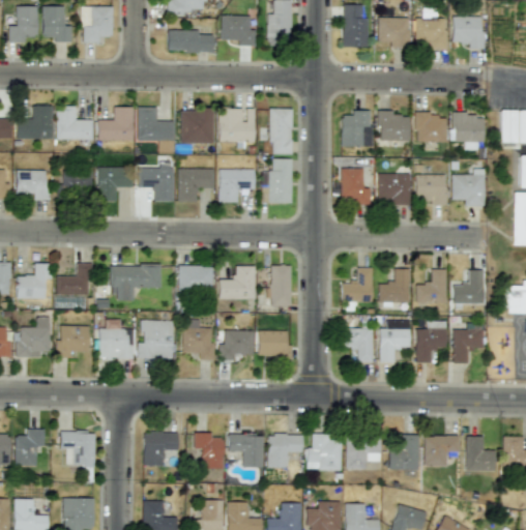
[(206,0),(168,0),(168,12),(193,12),(193,9),(206,9),(206,0)]
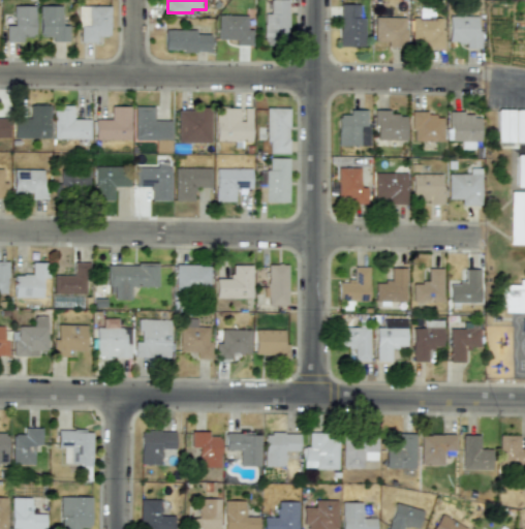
[(290,0),(273,0),(273,13),(267,13),(268,42),(291,42),(290,0)]
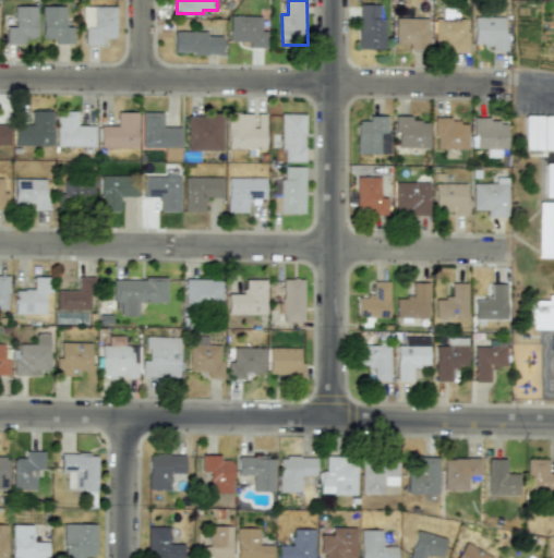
[(387,4),(361,4),(361,49),(387,49),(387,4)]
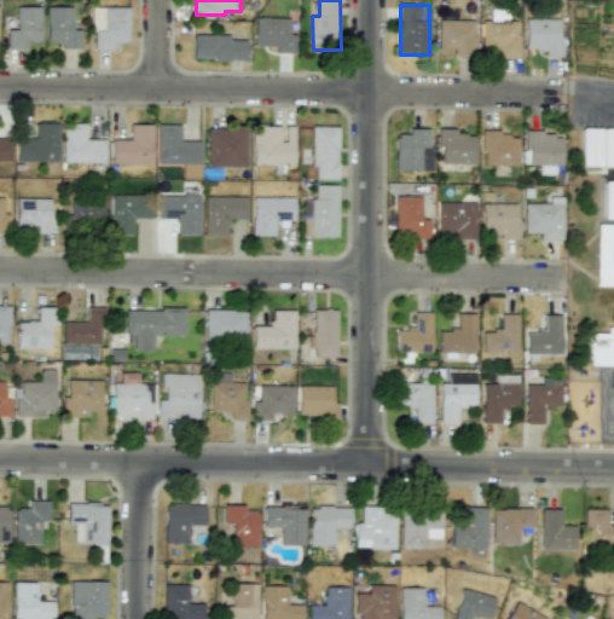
[(11,48),(32,50),(33,42),(44,42),(45,7),(19,6),(19,30),(11,30),(11,48)]
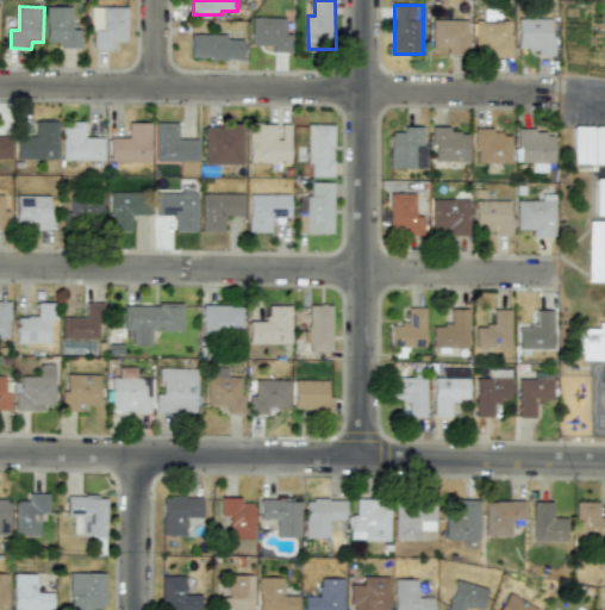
[(74,6),(49,6),(49,42),(63,42),(63,48),(83,48),(83,30),(74,30),(74,6)]
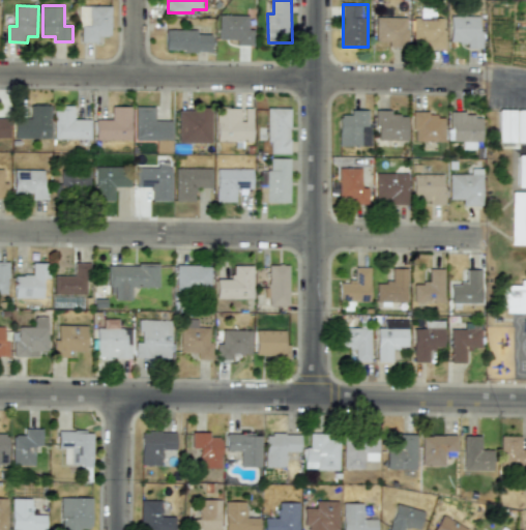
[(114,6),(83,6),(82,42),(104,42),(104,36),(113,36),(114,6)]
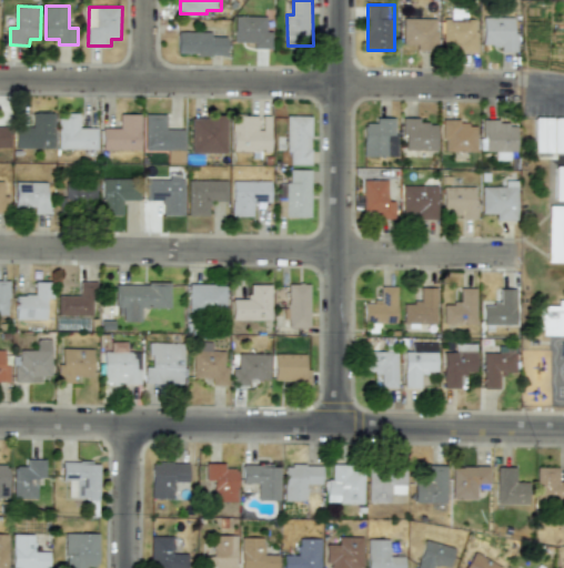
[(238,42),(257,42),(257,48),(274,49),(274,31),(269,31),(269,17),(238,16),(238,42)]
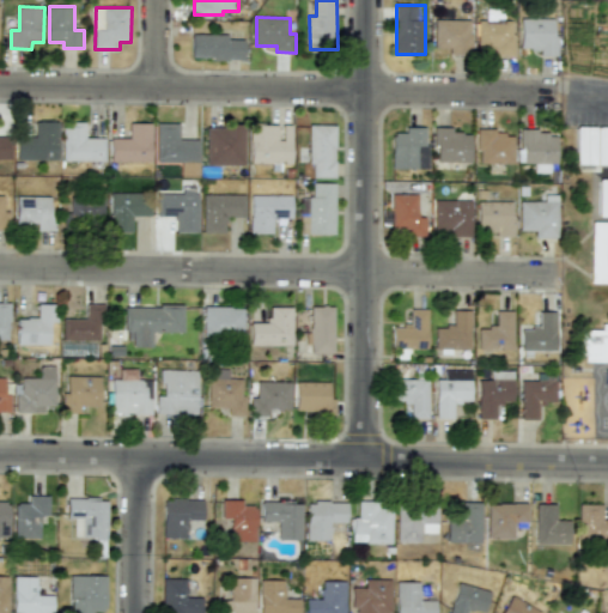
[(517,54),(516,17),(480,17),(480,55),(517,54)]
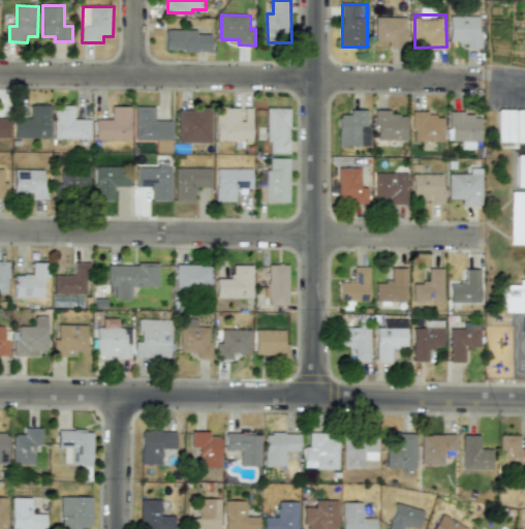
[(452,42),(468,42),(468,49),(482,49),(483,17),(452,16),(452,42)]
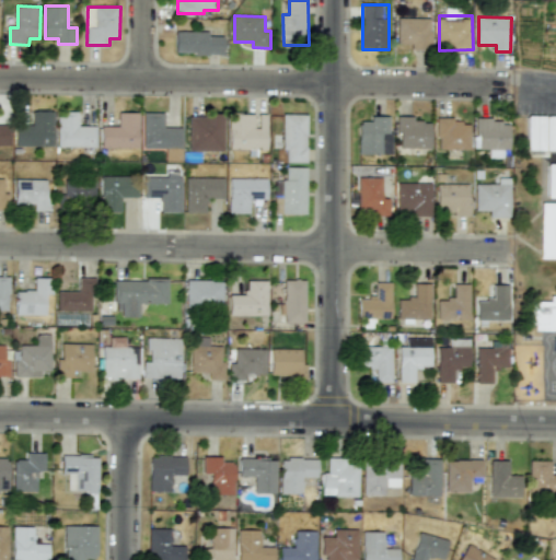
[(400,44),(413,44),(413,48),(432,49),(433,19),(400,18),(400,44)]
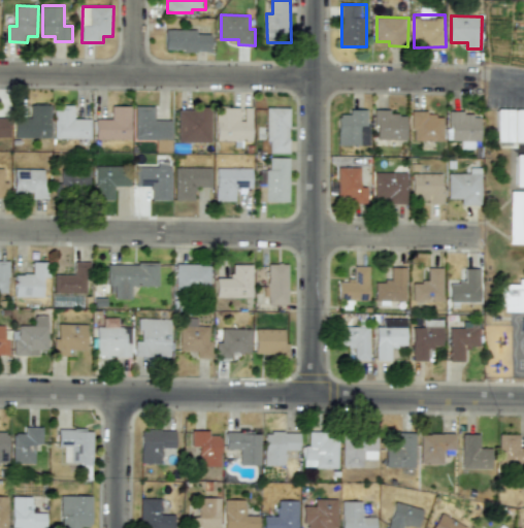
[(167,51),(213,52),(214,31),(167,31),(167,51)]
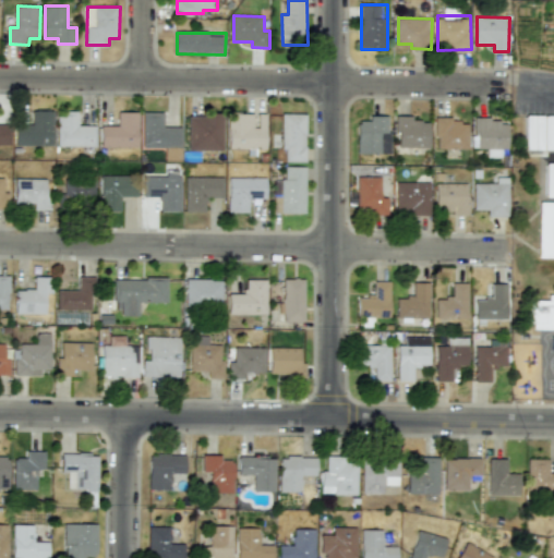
[(55,146),(55,111),(35,110),(34,124),(17,124),(17,145),(55,146)]
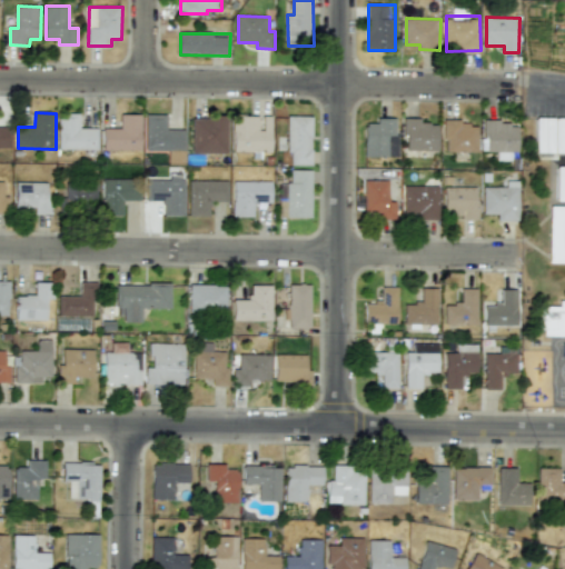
[(60,149),(100,149),(100,129),(81,128),(81,113),(61,113),(60,149)]
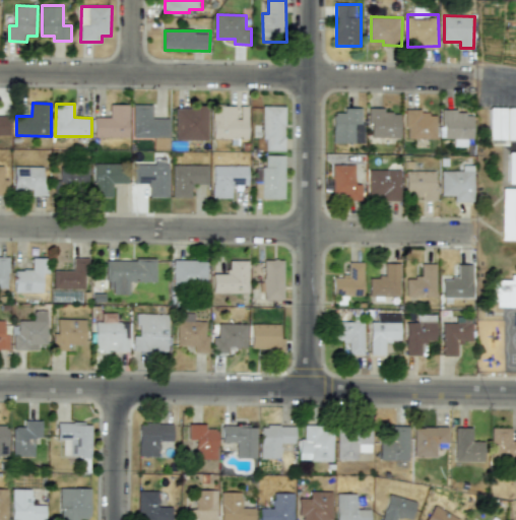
[(131,137),(131,105),(112,105),(112,118),(95,117),(95,137),(131,137)]
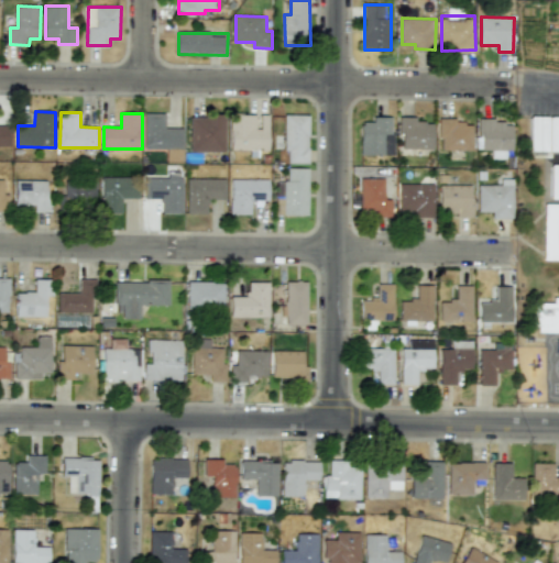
[(145,148),(177,150),(176,159),(185,159),(186,128),(167,128),(167,113),(146,113),(145,148)]
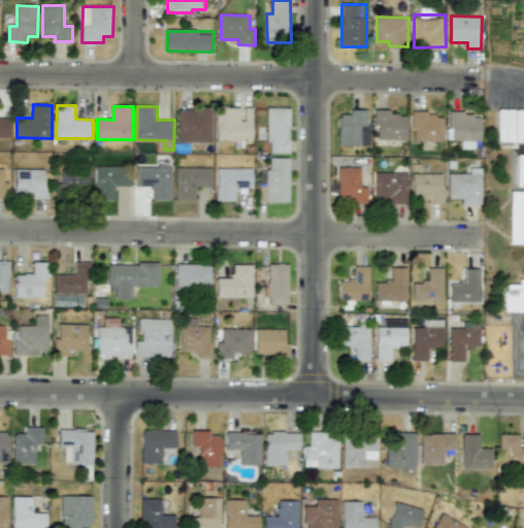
[(254,141),(254,107),(248,107),(247,121),(241,121),(241,108),(219,107),(218,140),(254,141)]
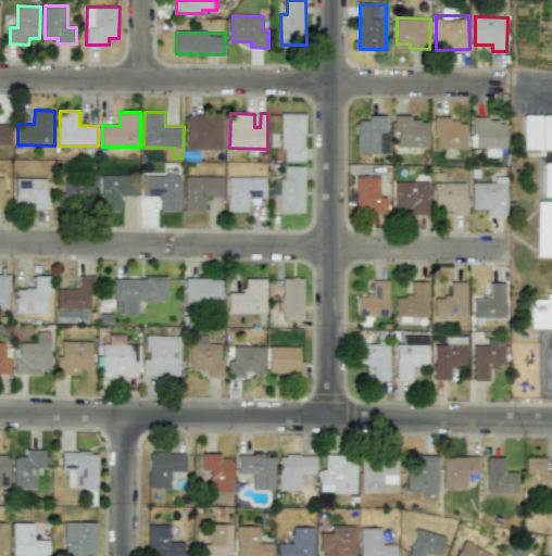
[(283,161),(306,162),(308,114),(284,113),(283,161)]
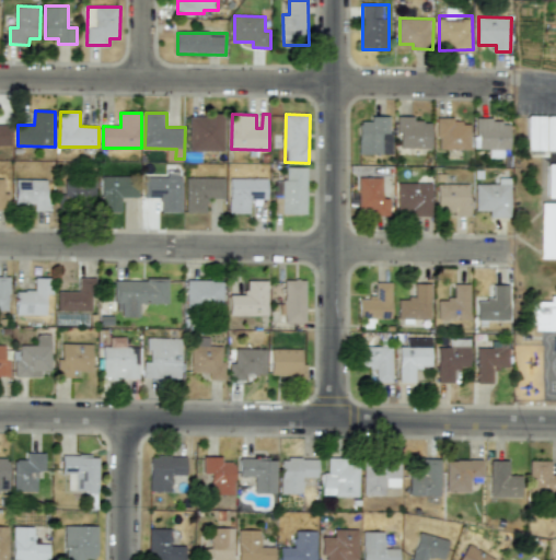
[(361,154),(384,154),(383,133),(392,133),(392,116),(372,116),(373,121),(360,121),(361,154)]
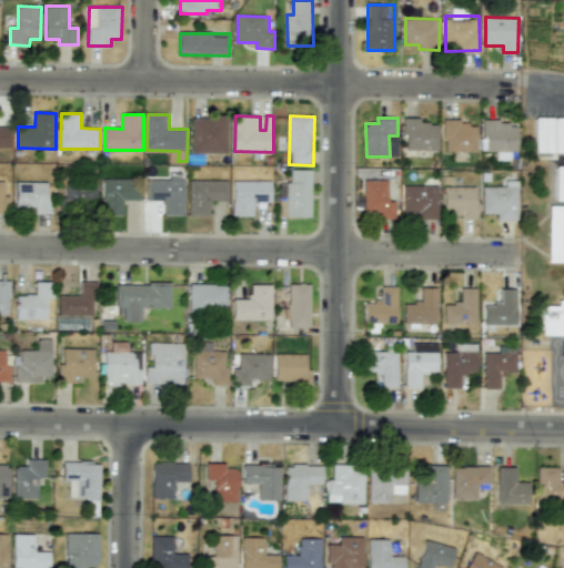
[(440,150),(440,123),(423,123),(423,118),(406,118),(406,150),(440,150)]
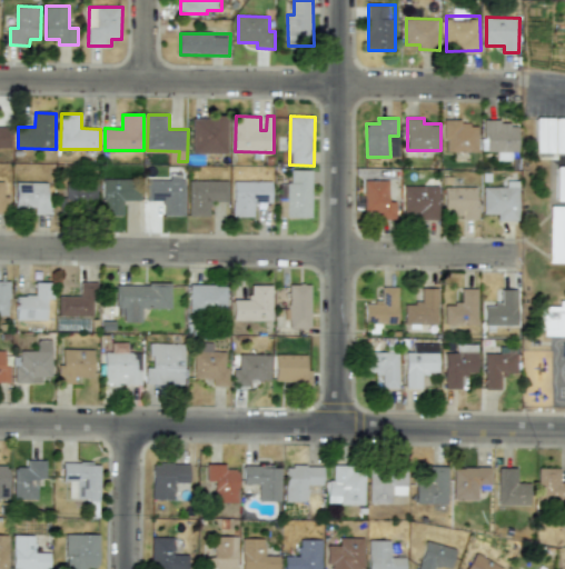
[(538,152),(564,152),(564,118),(539,118),(538,152)]
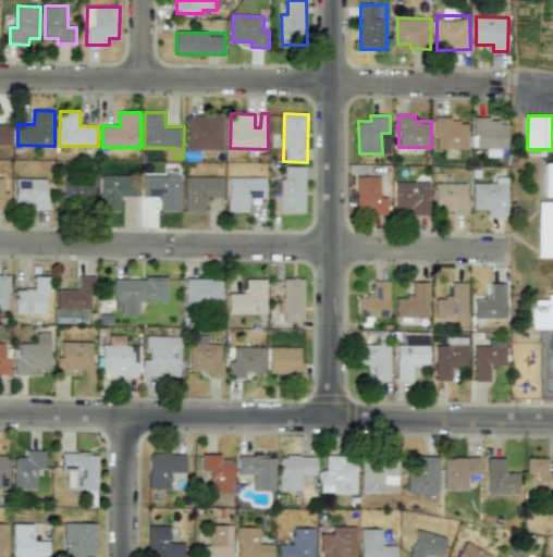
[(224,150),(225,118),(191,116),(189,149),(224,150)]
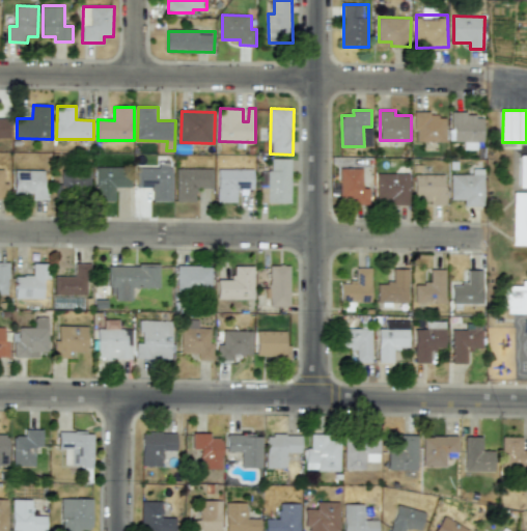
[(483,112),(454,113),(455,141),(465,141),(466,149),(484,149),(483,112)]
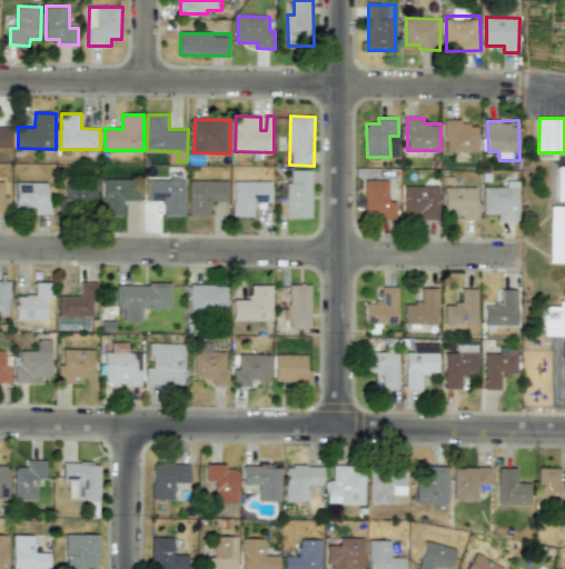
[(481,151),(479,121),(446,122),(447,152),(481,151)]
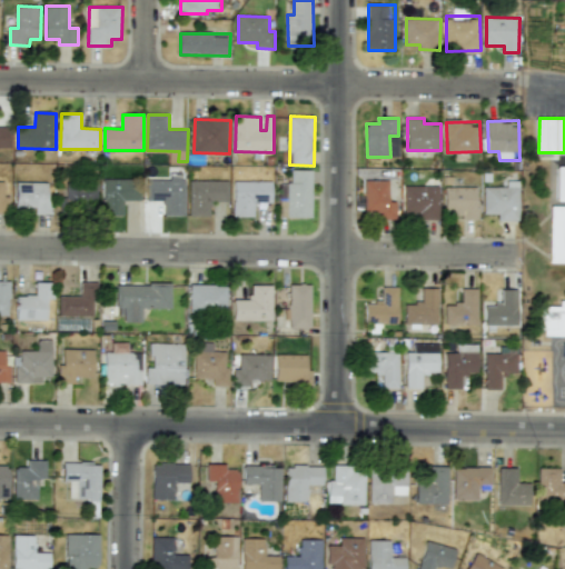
[(314,170),(290,170),(289,218),(314,218),(314,170)]
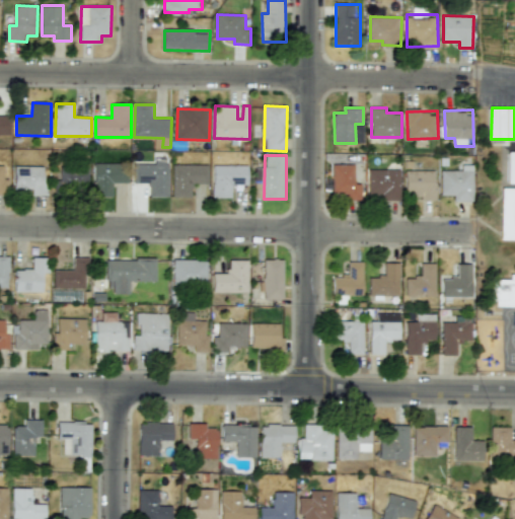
[(156,164),(135,163),(134,183),(151,183),(150,197),(169,197),(170,158),(156,158),(156,164)]
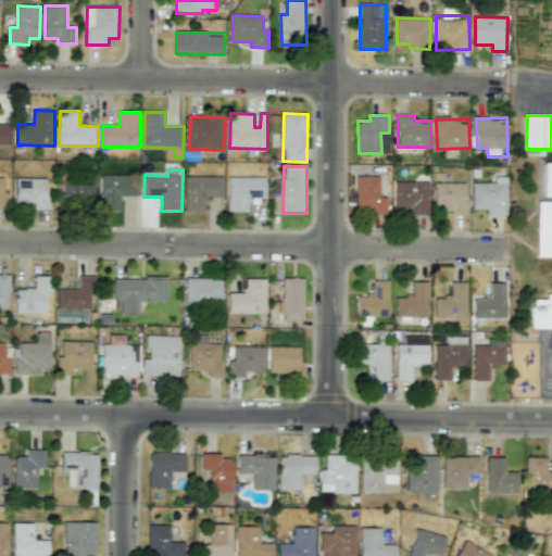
[(102,210),(122,211),(123,196),(138,197),(138,176),(103,175),(102,210)]
